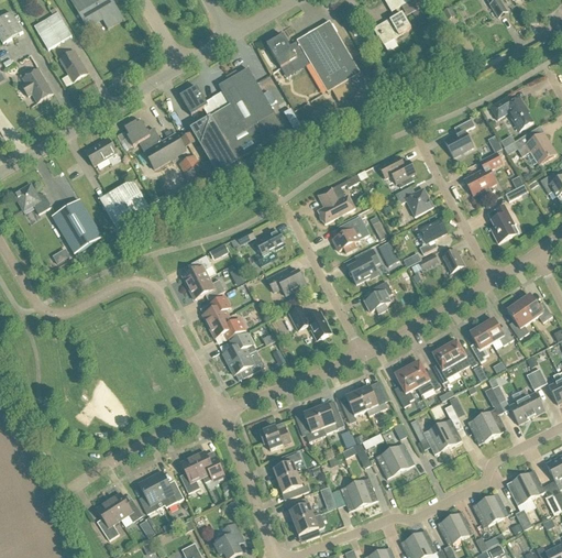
[(70,0),(87,26),(102,18),(108,28),(124,18),(113,0),(70,0)]
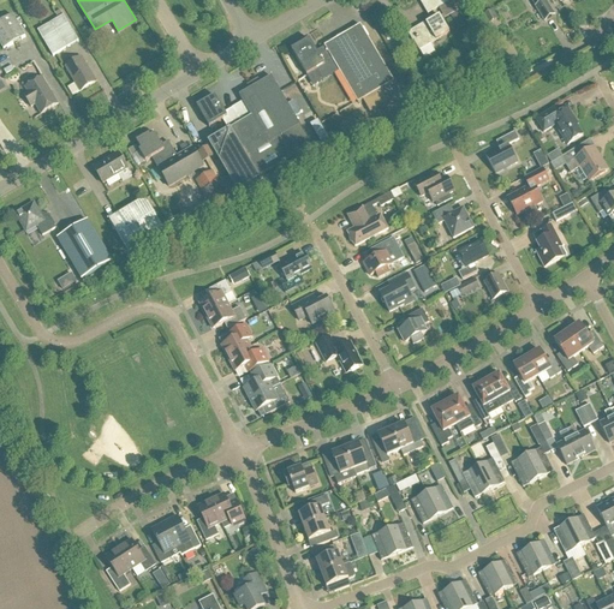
[(427,11),(437,4),(443,16),(457,9),(452,0),(421,0),(427,11)]
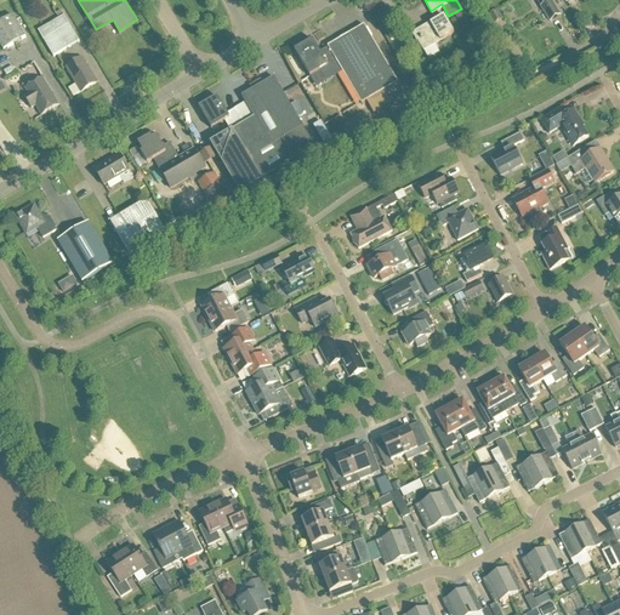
[(538,0),(539,3),(549,18),(559,12),(552,0),(538,0)]
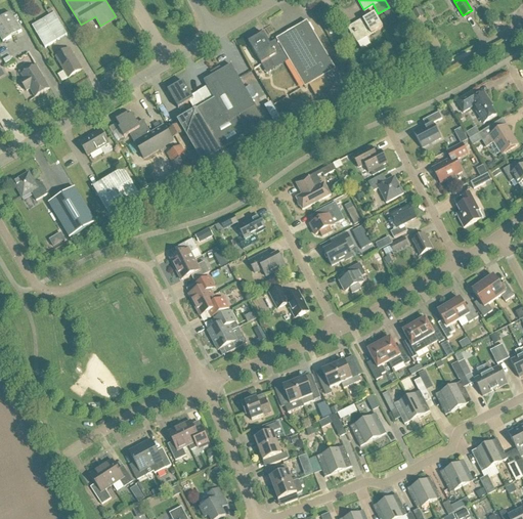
[(46,7),(49,12),(32,23),(44,44),(66,32),(53,10),(50,5),(46,7)]
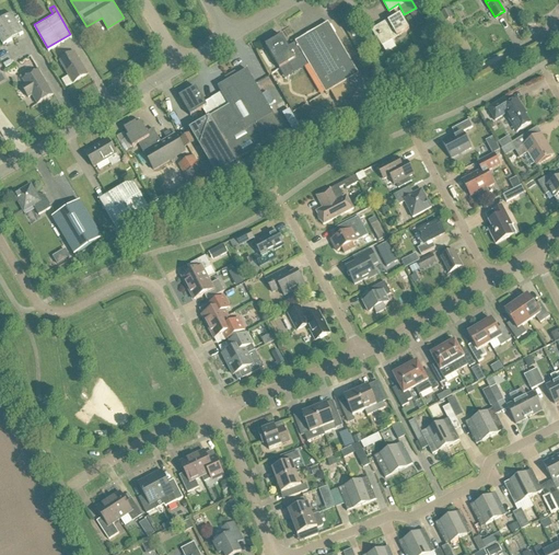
[(447,6),(440,10),(444,18),(452,13),(447,6)]
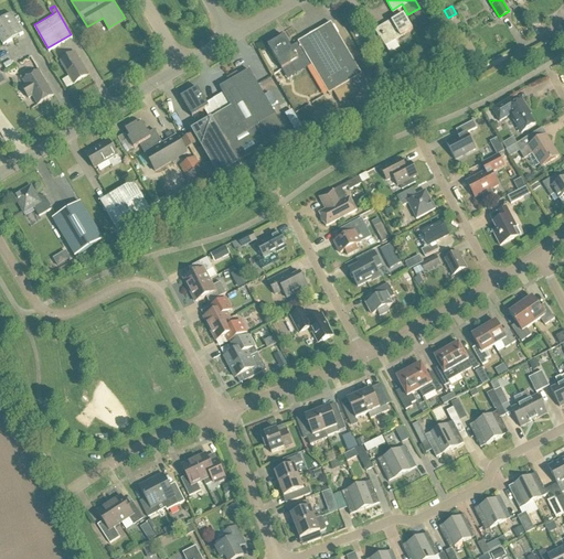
[(0,38),(3,42),(23,31),(11,11),(0,17),(0,38)]
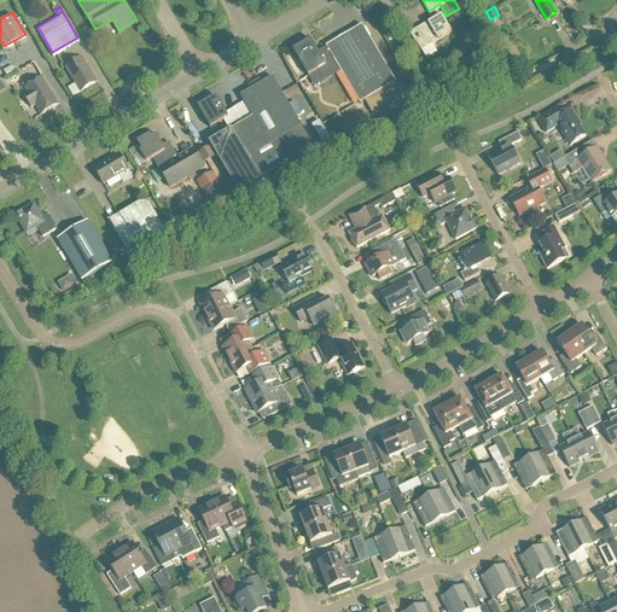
[(450,29),(441,12),(434,16),(432,15),(413,27),(417,34),(414,36),(420,46),(450,29)]
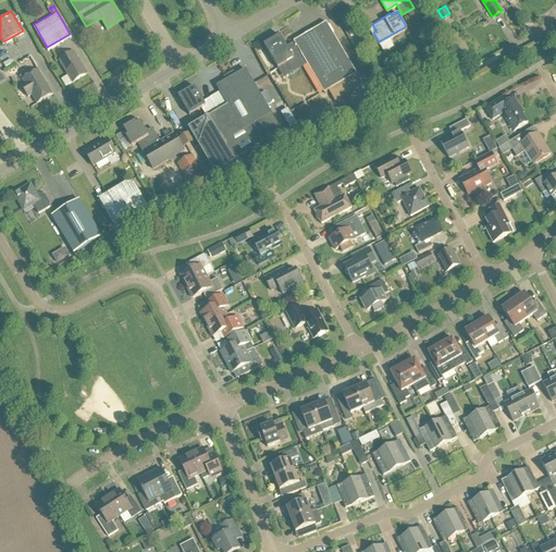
[(299,49),(313,73),(323,89),(356,71),(325,19),(285,43),(280,33),(263,43),(278,65),(294,56),(292,53),(299,49)]
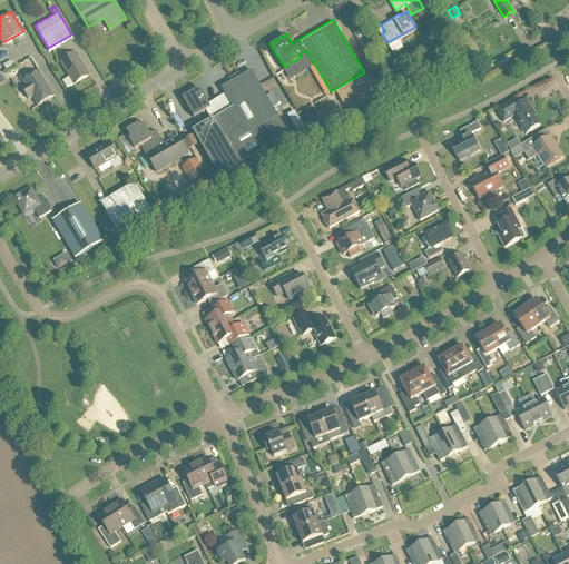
[(480,51),(469,30),(461,35),(473,56),(480,51)]
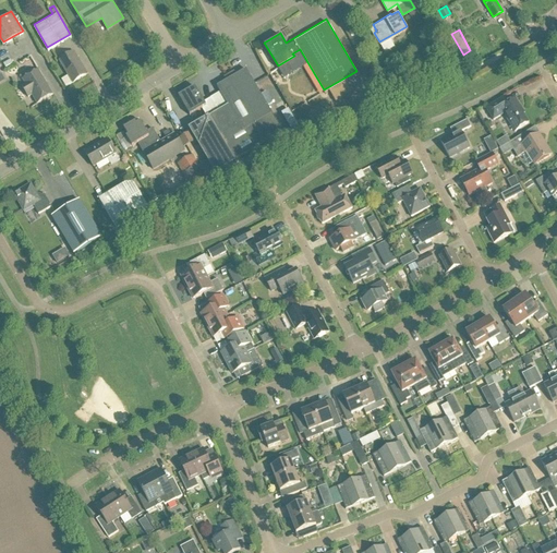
[(72,80),(87,71),(74,49),(59,58),(72,80)]
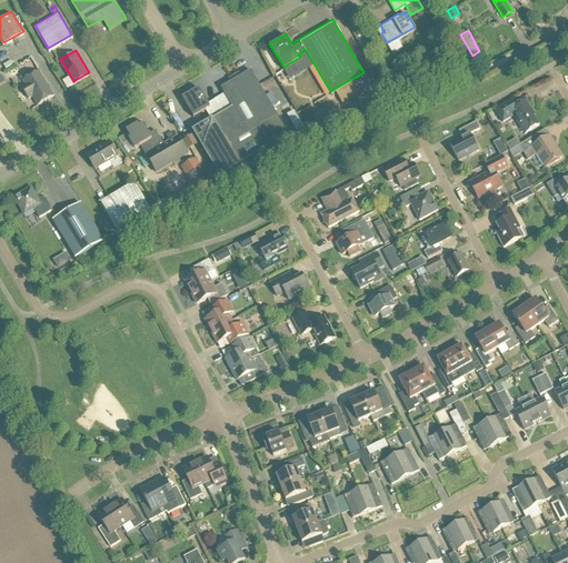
[(198,86),(181,96),(188,107),(193,114),(206,108),(211,117),(192,128),(193,131),(199,140),(220,177),(221,178),(241,166),(239,161),(269,144),(271,148),(290,136),(277,112),(255,74),(250,67),(240,73),(238,69),(228,74),(230,79),(220,84),(223,91),(215,97),(208,100),(198,86)]
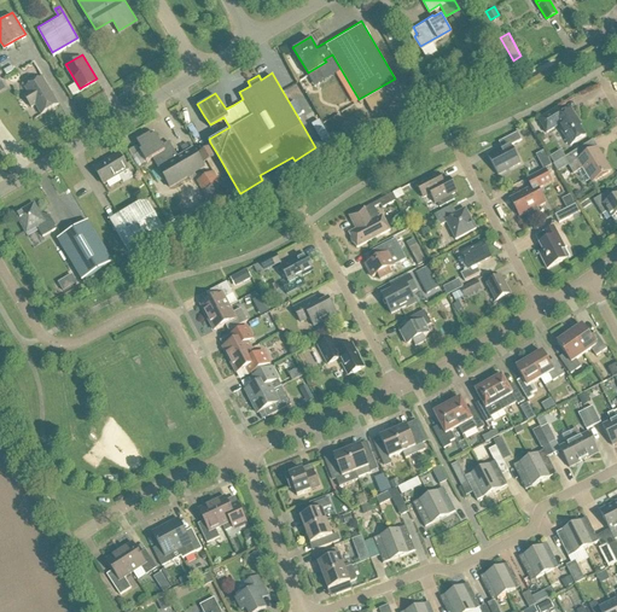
[(30,104),(35,102),(40,111),(58,102),(41,74),(24,85),(27,88),(23,91),(30,104)]
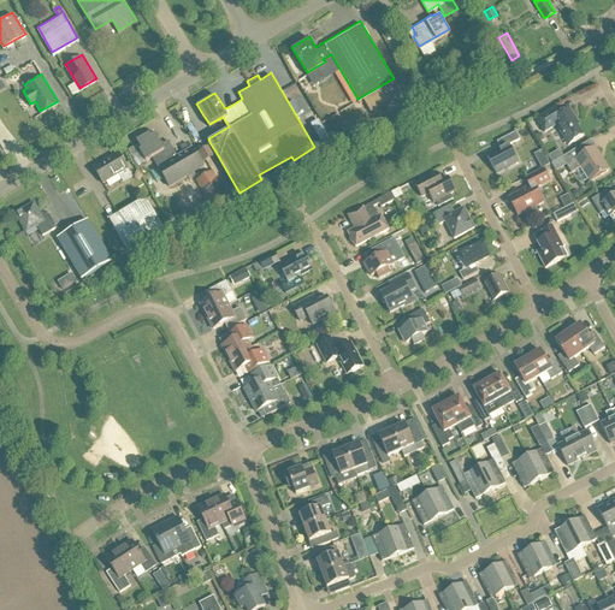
[(559,111),(555,104),(536,116),(544,129),(555,122),(567,141),(583,131),(573,116),(574,114),(568,105),(559,111)]
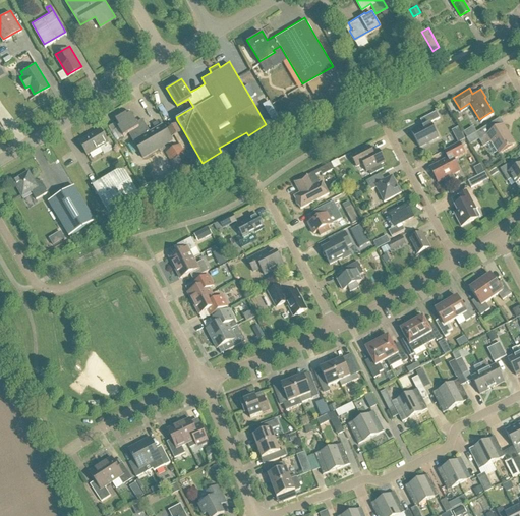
[(269,99),(262,103),(272,120),(279,116),(269,99)]
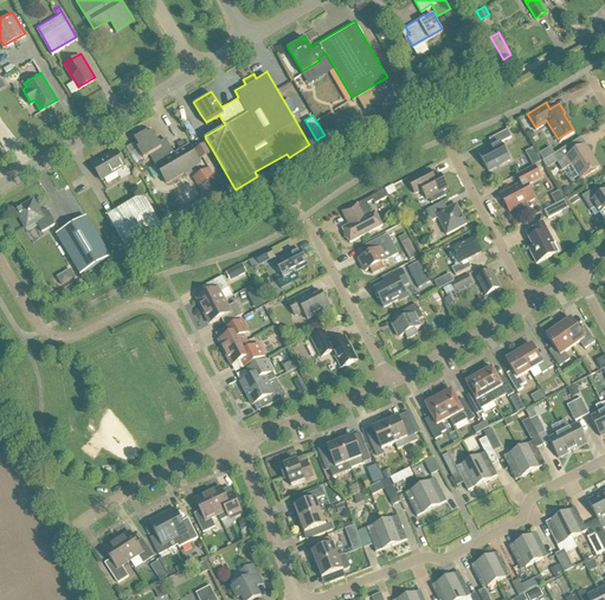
[(510,134),(507,126),(488,135),(491,143),(478,150),(487,167),(508,156),(500,140),(510,134)]
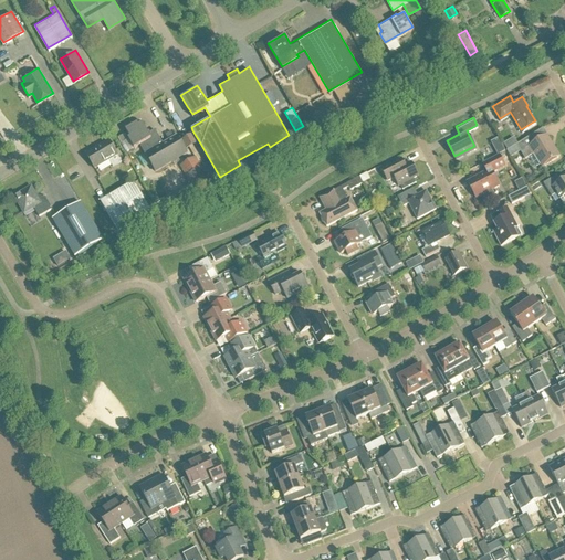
[(140,118),(125,127),(129,135),(127,136),(134,146),(139,143),(155,168),(187,149),(185,147),(179,138),(179,137),(176,131),(163,139),(155,126),(148,130),(140,118)]
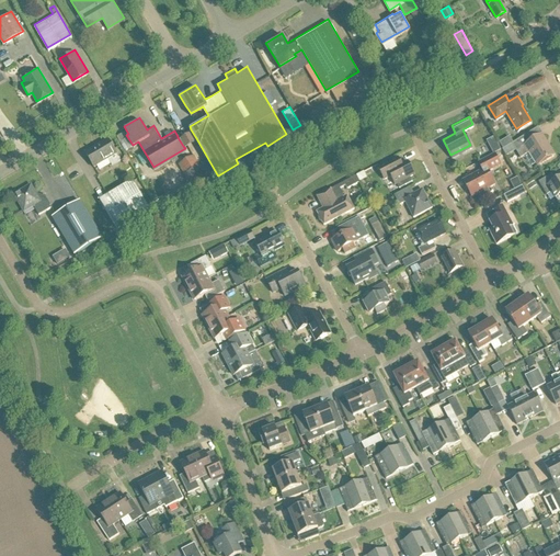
[(307,131),(312,127),(309,121),(303,124),(307,131)]
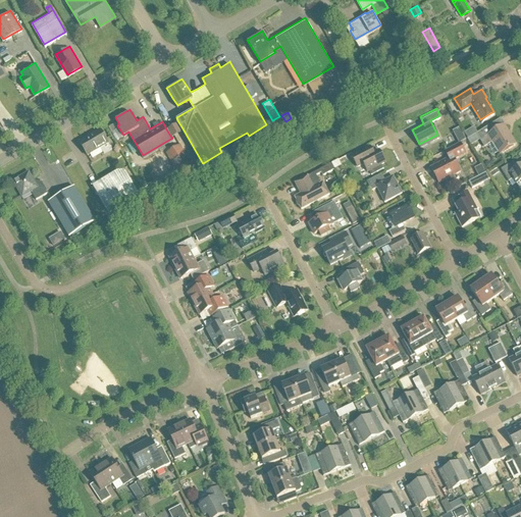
[(115,120),(108,124),(110,128),(117,124),(115,120)]
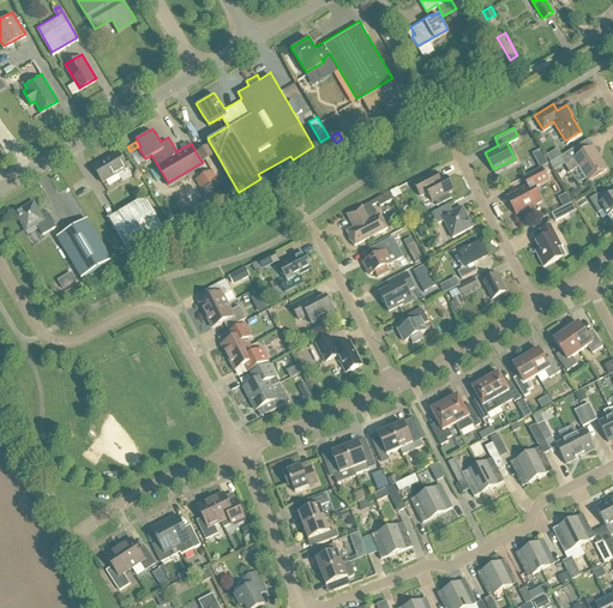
[(209,142),(194,150),(200,160),(215,151),(209,142)]
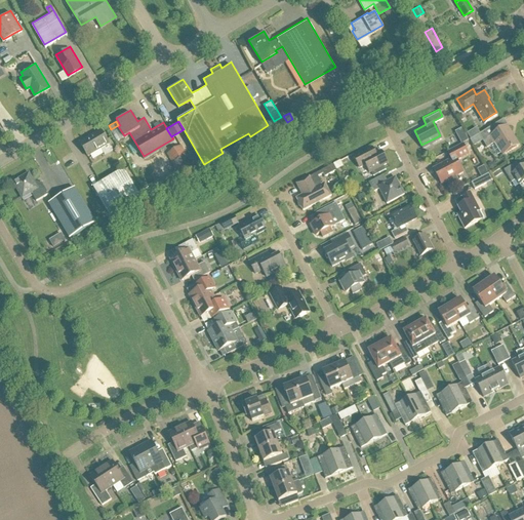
[(496,128),(493,122),(478,131),(486,145),(495,138),(504,152),(517,143),(505,123),(496,128)]
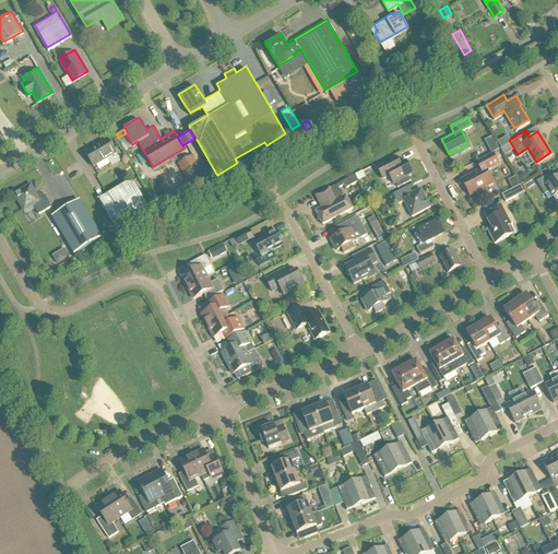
[(487,134),(493,148),(500,144),(496,131),(487,134)]
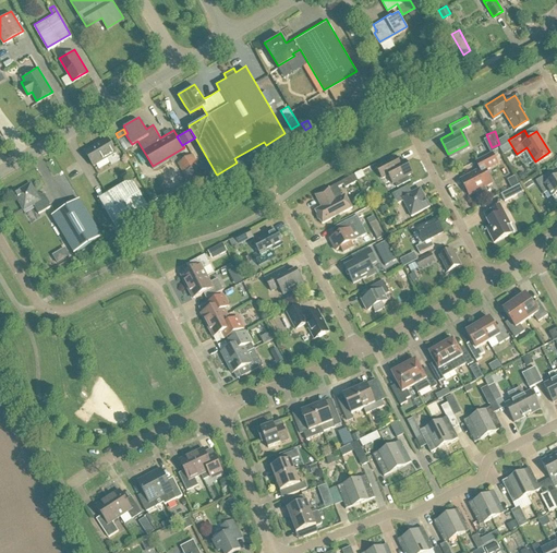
[(120,157),(116,149),(107,135),(84,148),(93,163),(105,156),(109,164),(120,157)]
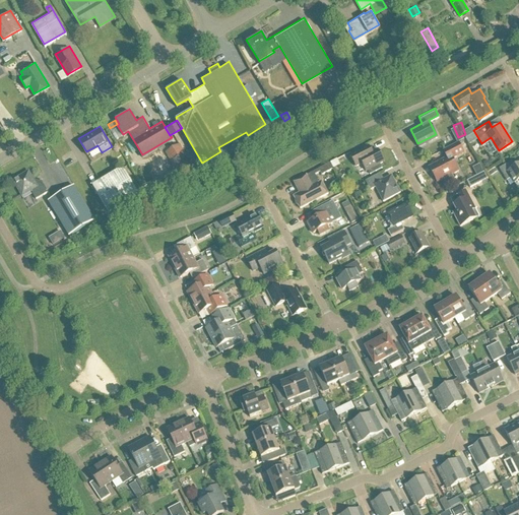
[(464,136),(458,139),(459,142),(462,148),(469,144),(464,136)]
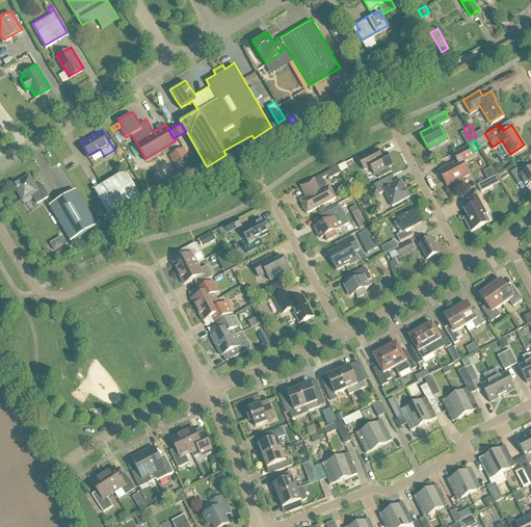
[(458,157),(439,167),(447,183),(453,180),(454,183),(456,183),(456,184),(462,181),(462,179),(463,179),(461,175),(469,172),(461,158),(474,152),(470,146),(469,142),(456,149),(457,151),(455,152),(458,157)]
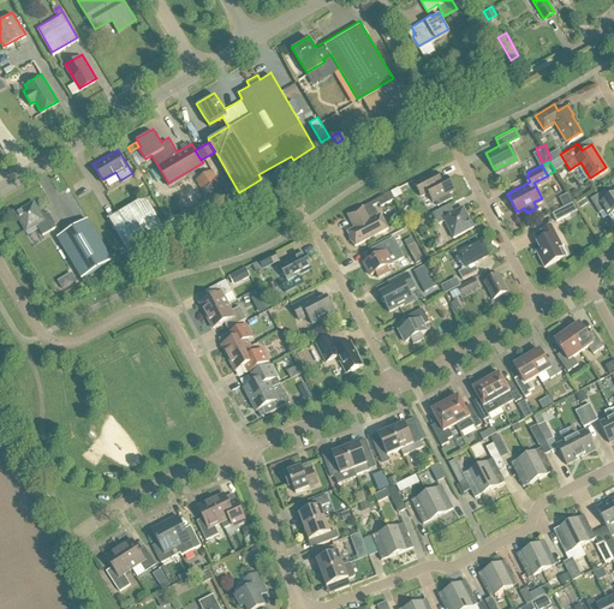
[(195,177),(212,206),(228,195),(213,167),(195,177)]
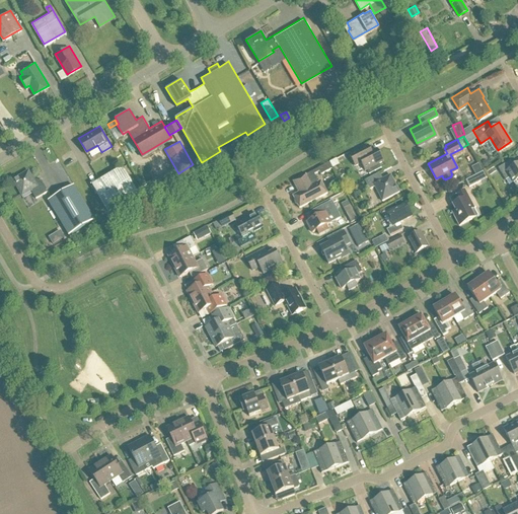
[(367,143),(362,145),(349,152),(355,163),(361,159),(365,167),(366,167),(368,171),(381,165),(378,160),(382,158),(376,146),(370,149),(367,143)]
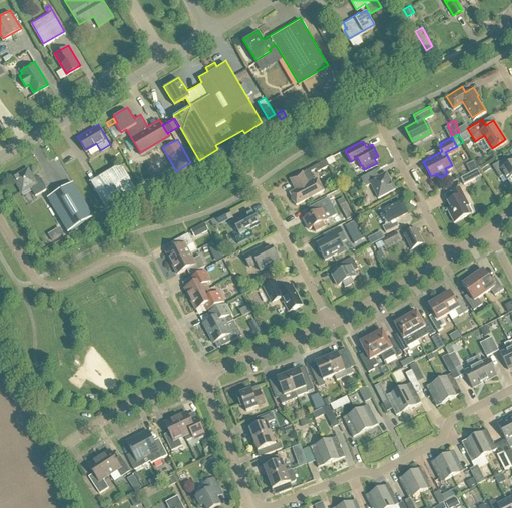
[(339,150),(332,154),(335,159),(342,156),(339,150)]
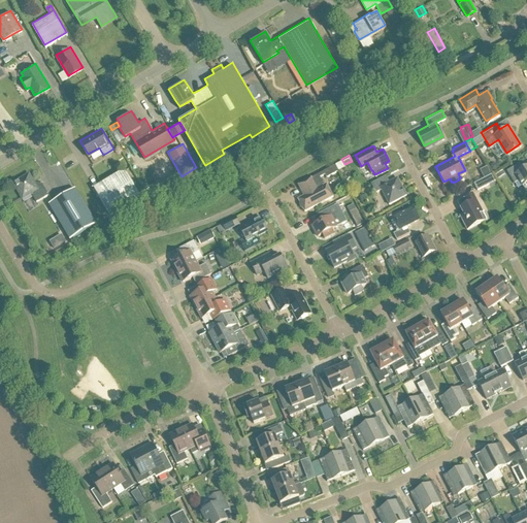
[(519,177),(522,183),(526,190),(526,189),(526,163),(522,167),(520,166),(517,161),(506,168),(514,181),(519,177)]
